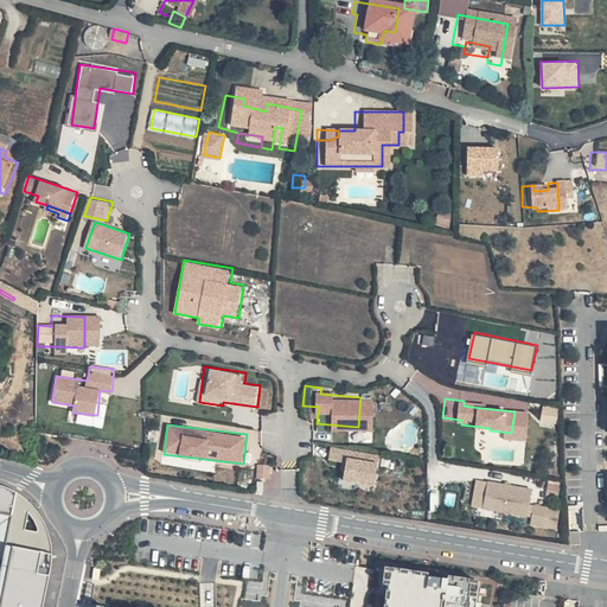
[(376,486),(382,454),(332,445),(330,459),(347,462),(344,480),(376,486)]
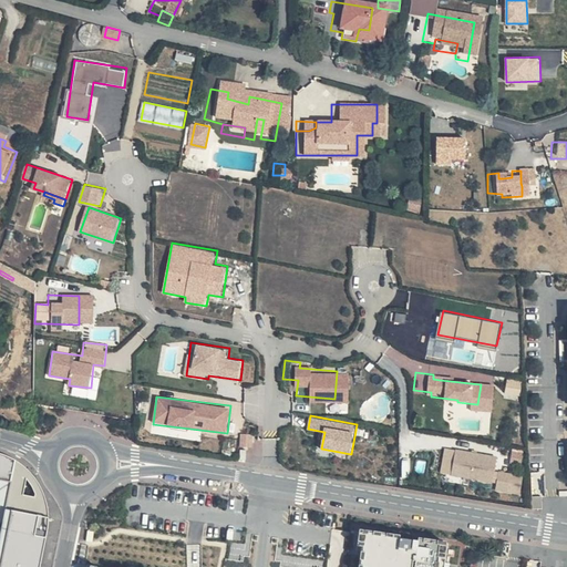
[(240,446),(254,446),(254,433),(241,433),(240,446)]
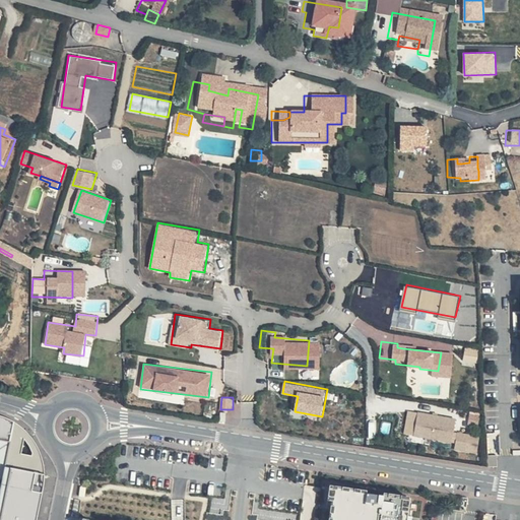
[(0,519),(37,519),(46,470),(27,467),(29,454),(20,453),(21,450),(10,448),(16,415),(0,412),(0,519)]
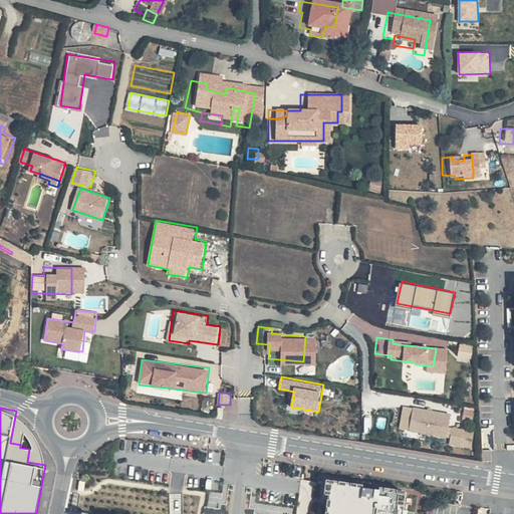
[(413,411),(398,408),(394,430),(431,438),(436,415),(417,412),(416,414),(413,414),(413,411)]
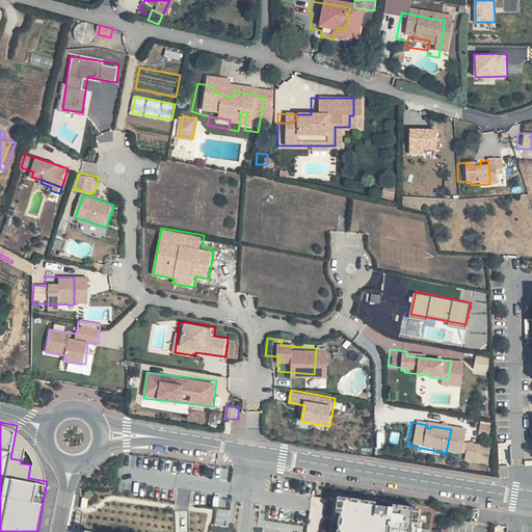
[(488,463),(491,446),(469,442),(466,458),(488,463)]
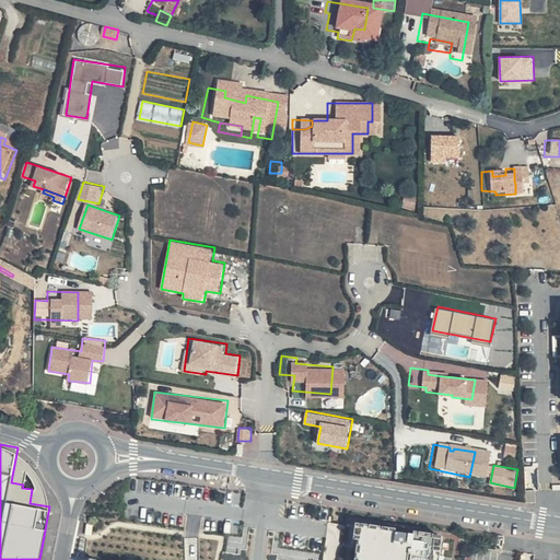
[(488,469),(476,467),(473,485),(485,487),(488,469)]
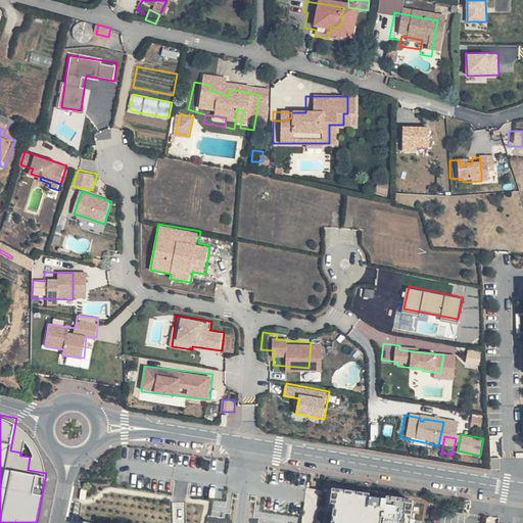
[(369,493),(332,487),(329,504),(333,505),(330,522),(409,522),(413,500),(386,495),(385,498),(369,495),(369,493)]
